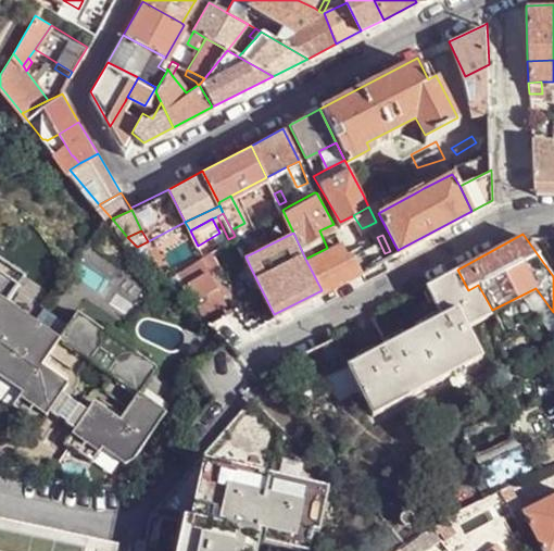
[(327,248),(305,259),(322,290),(360,270),(349,252),(342,241),(327,248)]
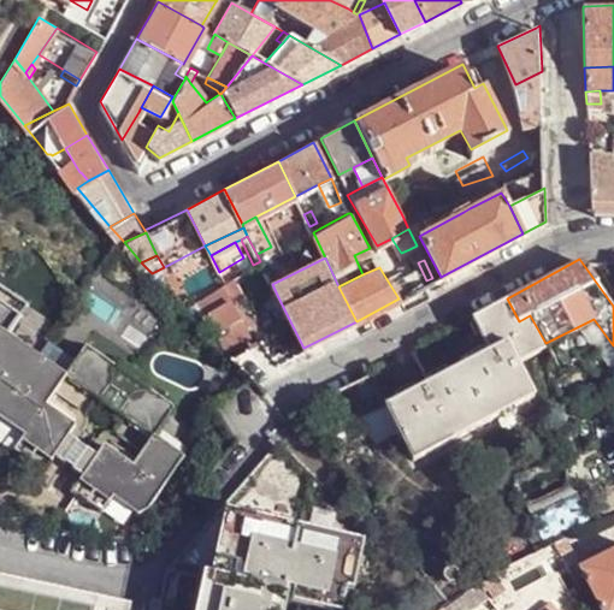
[(387,279),(399,298),(423,286),(412,267),(387,279)]
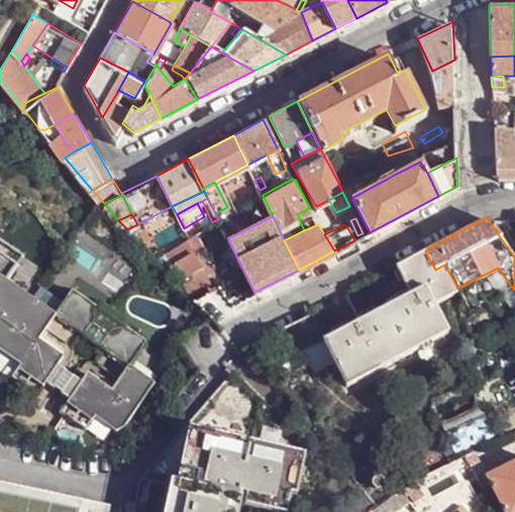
[(94,414),(114,428),(124,424),(153,381),(129,364),(146,338),(72,287),(55,311),(7,278),(24,253),(0,236),(0,348),(19,363),(11,375),(23,384),(36,393),(45,381),(58,363),(80,330),(102,346),(81,379),(69,397),(60,409),(85,427),(94,414)]
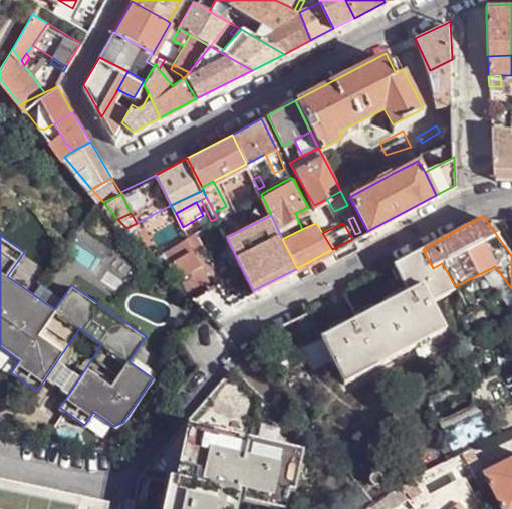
[(229,295),(234,301),(253,290),(232,248),(227,251),(223,244),(208,252),(213,262),(205,267),(219,289),(223,298),(229,295)]
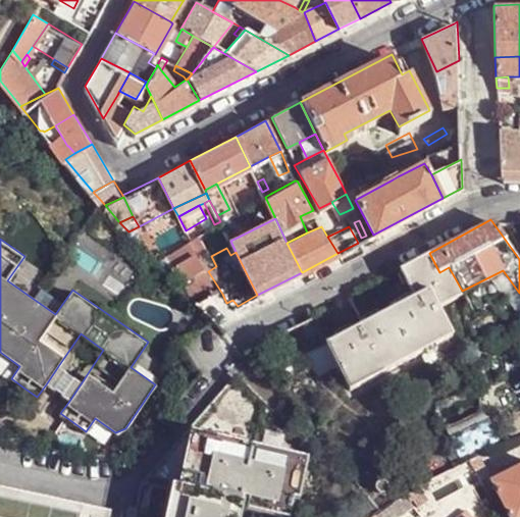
[(200,306),(222,294),(208,271),(216,266),(211,256),(208,249),(165,271),(176,282),(178,281),(180,281),(188,294),(192,292),(200,306)]
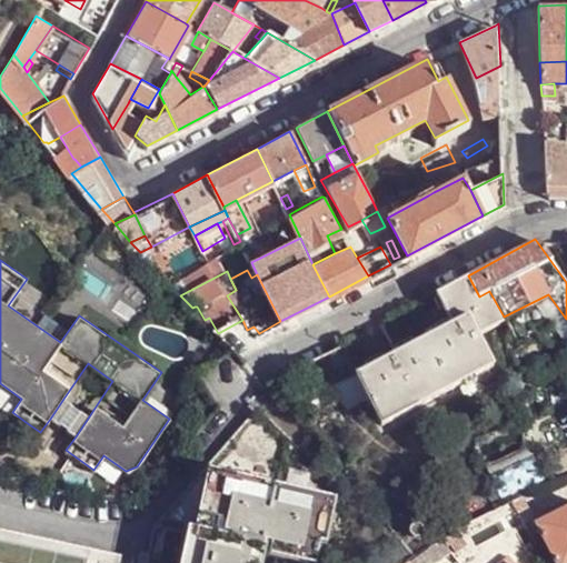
[(364,389),(381,421),(491,362),(476,332),(504,317),(489,291),(479,297),(468,275),(455,281),(435,292),(451,321),(356,372),(364,389)]
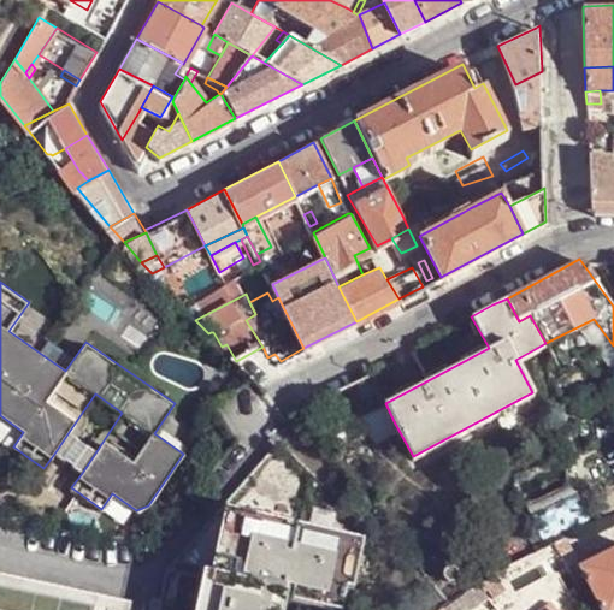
[(273,366),(281,361),(275,354),(267,357),(246,369),(254,377),(273,366)]
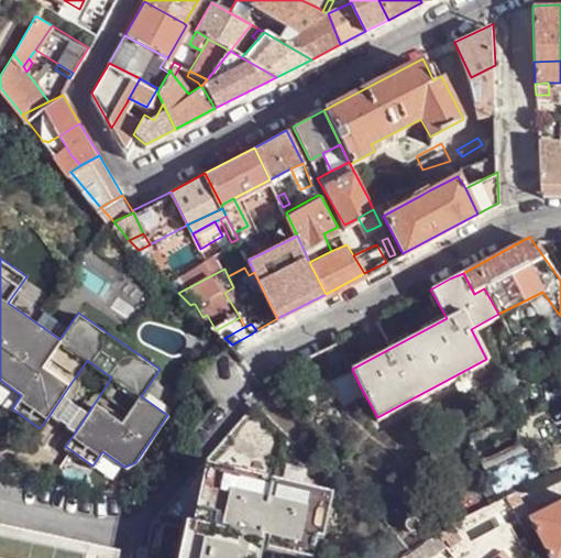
[(21,395),(0,380),(0,414),(19,428),(25,418),(12,408),(21,395)]
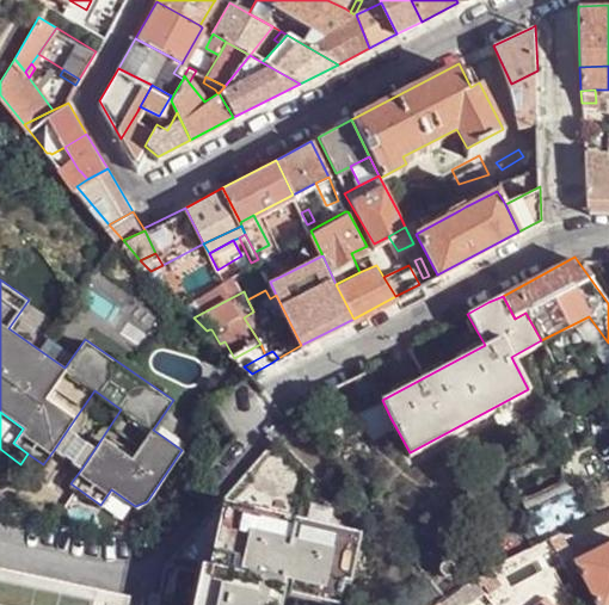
[(78,436),(68,428),(54,450),(63,456),(78,436)]
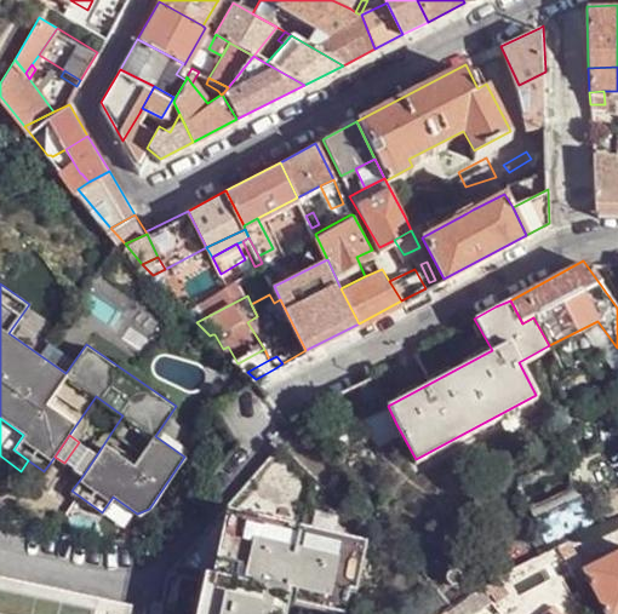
[(504,435),(491,442),(493,448),(495,449),(497,449),(505,445),(508,442),(507,440),(504,435)]
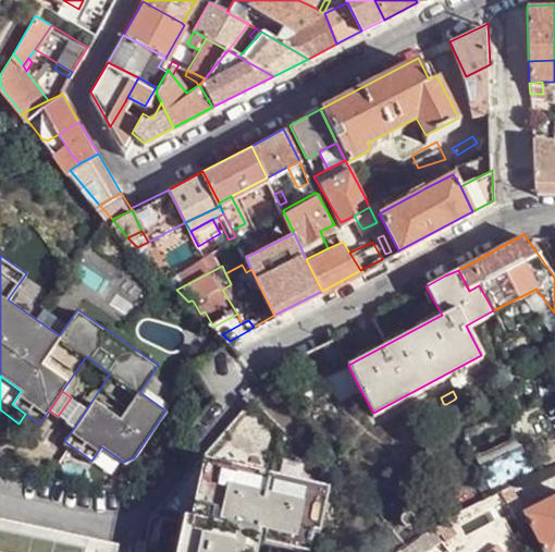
[(147,536),(150,536),(152,524),(158,525),(160,516),(168,516),(172,500),(180,501),(182,487),(200,466),(204,463),(206,460),(256,402),(251,397),(152,511),(150,524),(147,536)]
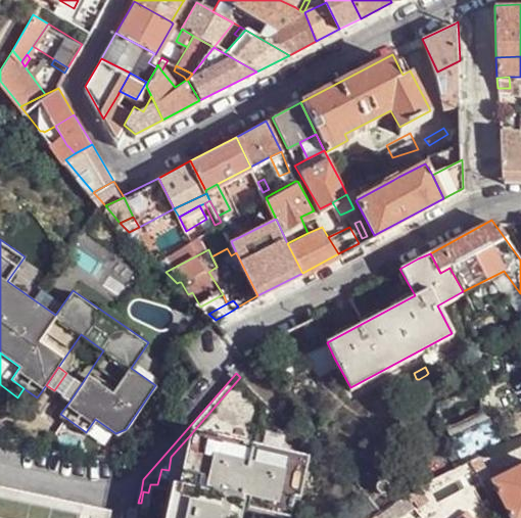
[(60,395),(69,402),(82,383),(73,377),(60,395)]
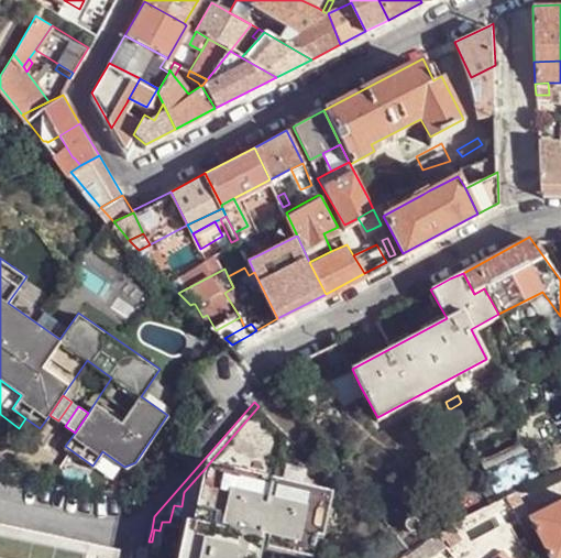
[(208,465),(301,483),(308,452),(259,406),(208,465)]
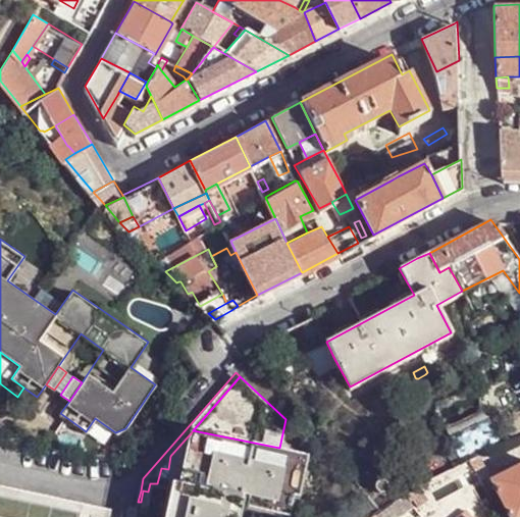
[(448,430),(488,412),(484,406),(445,424),(448,430)]
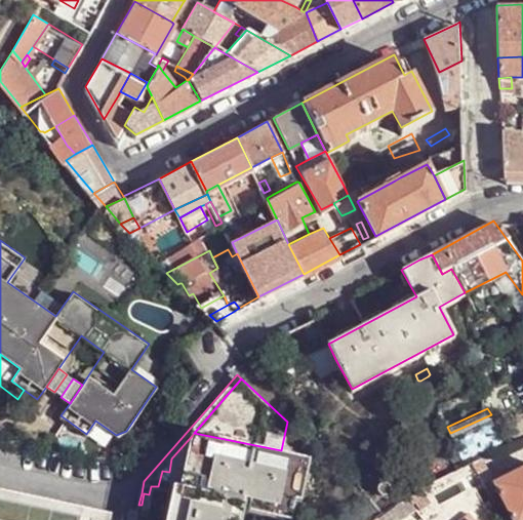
[(497,445),(506,442),(491,414),(450,433),(465,462),(472,458),(480,454),(497,445)]
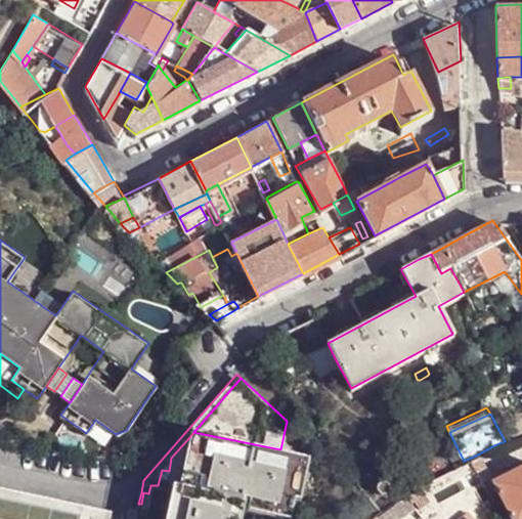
[(191,435),(188,438),(203,440),(279,456),(280,449),(193,432),(191,435)]
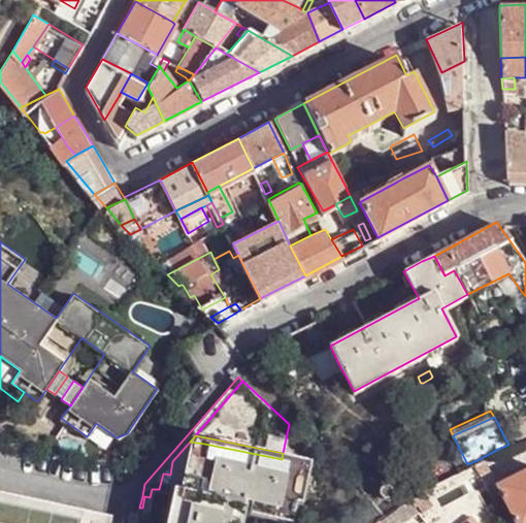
[(187,465),(200,467),(204,444),(190,442),(172,461),(187,465)]
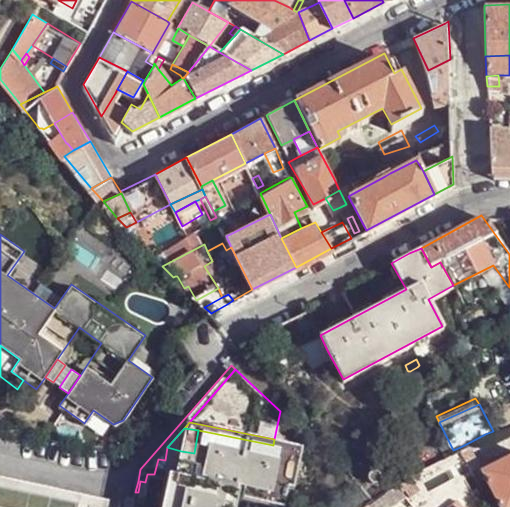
[(227,506),(232,488),(284,498),(288,483),(296,450),(273,445),(198,430),(194,453),(188,478),(176,477),(169,506),(227,506)]
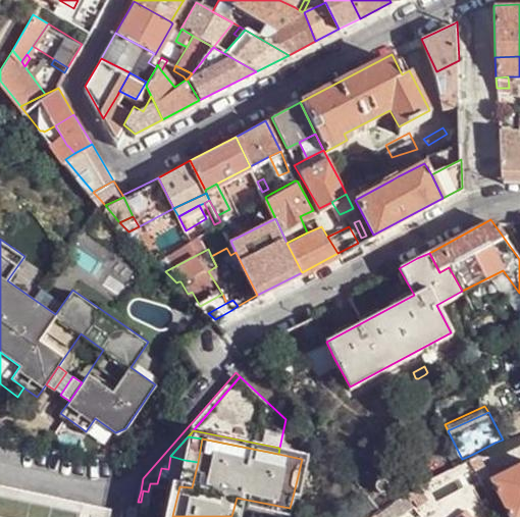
[(485,465),(477,452),(469,456),(476,469),(485,465)]
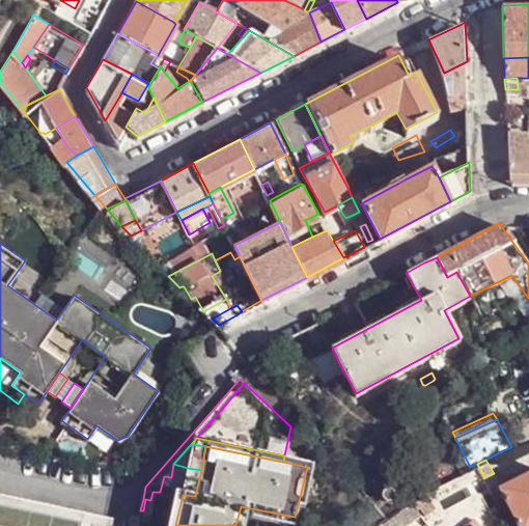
[(175,525),(183,495),(188,468),(173,464),(171,477),(164,476),(160,492),(152,492),(150,500),(145,499),(143,510),(140,510),(136,525),(175,525)]
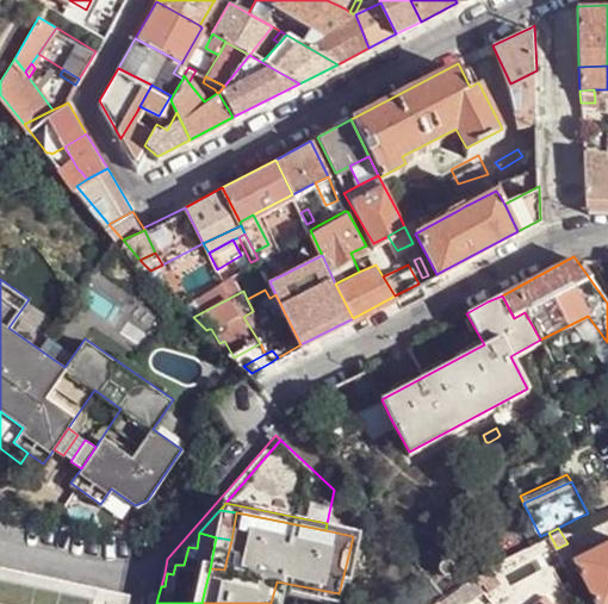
[(210,568),(224,570),(231,540),(216,537),(210,568)]
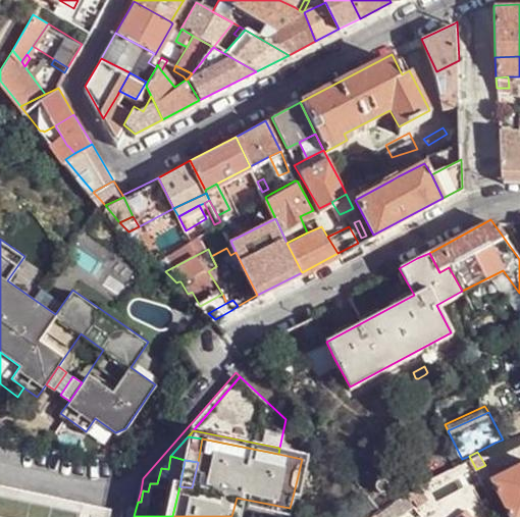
[(519,516),(519,467),(494,480),(511,516),(519,516)]
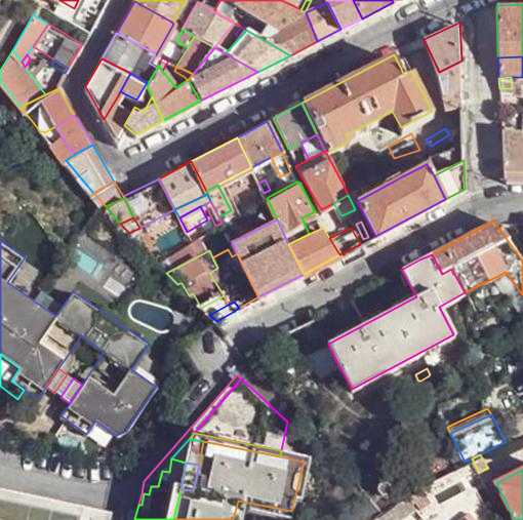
[(375,487),(377,492),(381,494),(388,493),(390,489),(391,485),(387,481),(381,480),(377,482),(375,487)]
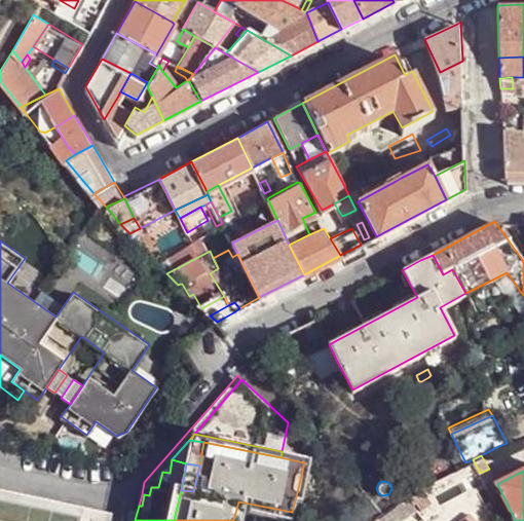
[(107,520),(109,513),(0,488),(0,495),(82,514),(80,520),(107,520)]
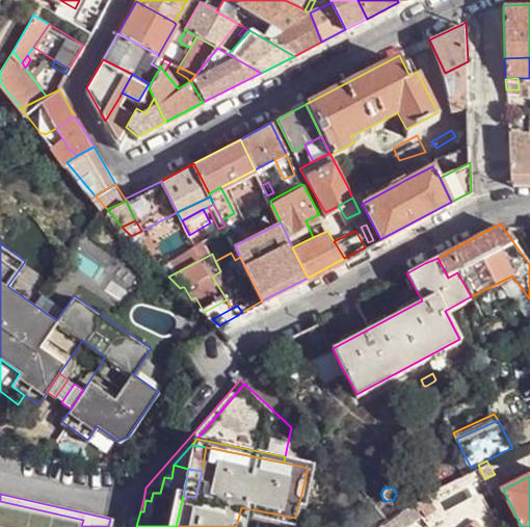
[(418,508),(412,500),(400,508),(399,509),(408,523),(422,514),(418,508)]
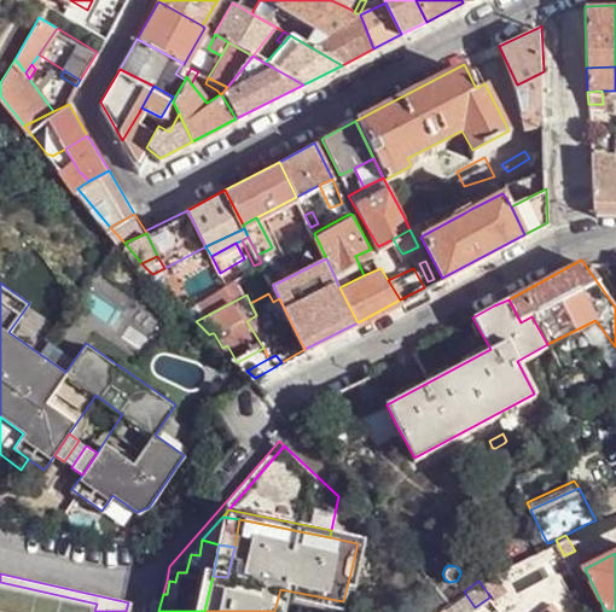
[(0,611),(94,611),(97,604),(0,582),(0,611)]
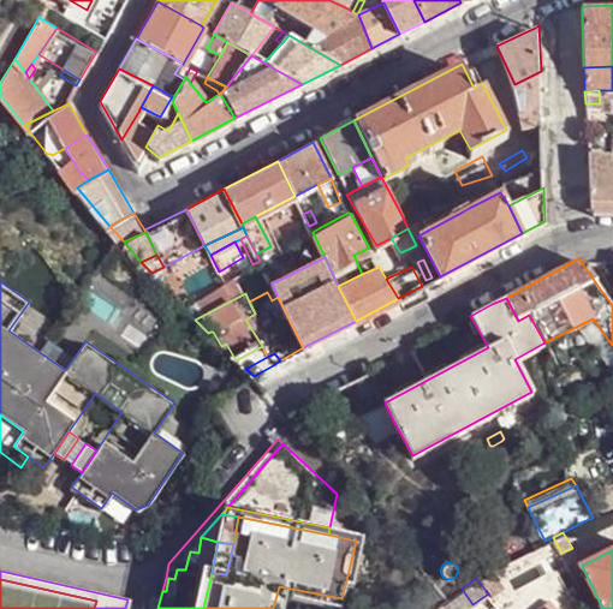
[(451,585),(456,592),(462,589),(463,587),(458,581),(451,585)]
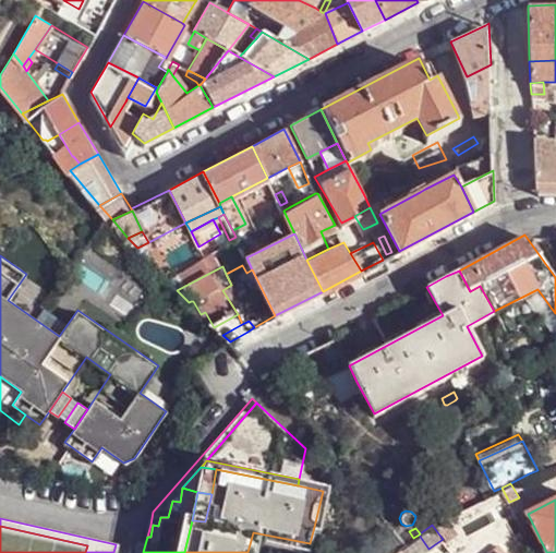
[(457,533),(445,542),(447,545),(459,537),(457,533)]
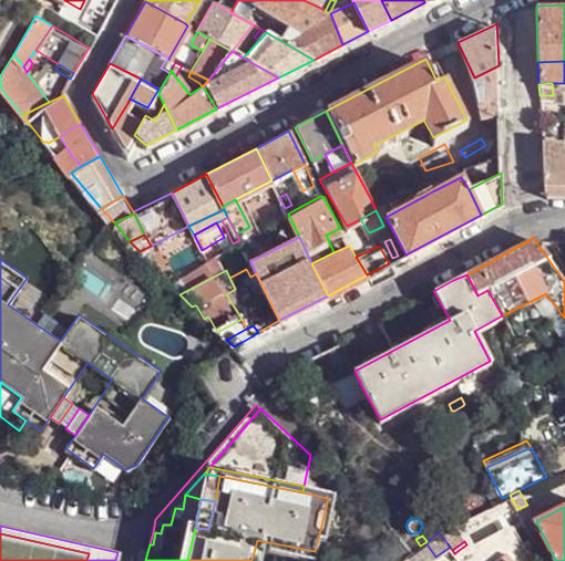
[(493,560),(515,560),(507,551),(493,560)]
